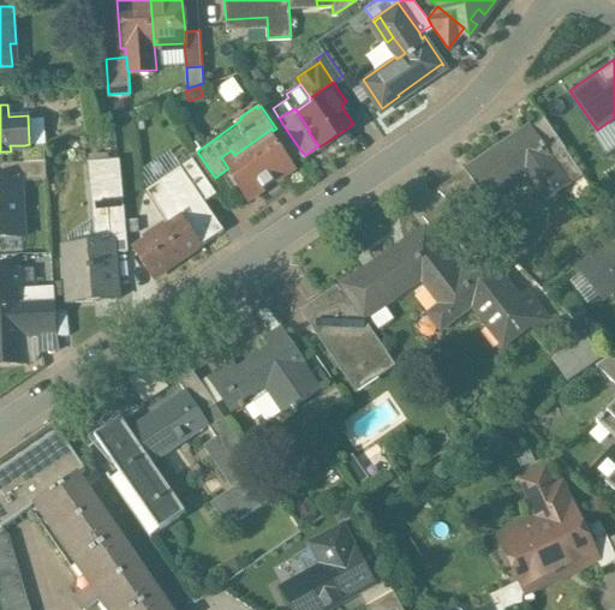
[(565,147),(543,114),(530,123),(547,147),(553,155),(565,147)]
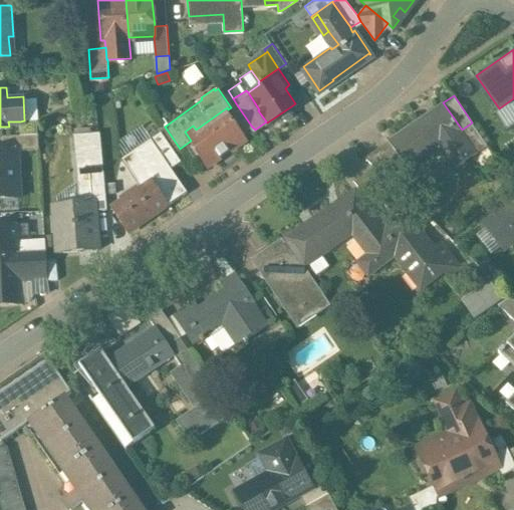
[(443,101),(390,137),(390,138),(410,167),(422,159),(418,153),(443,136),(461,162),(476,152),(462,130),(457,122),(443,102),(443,101)]
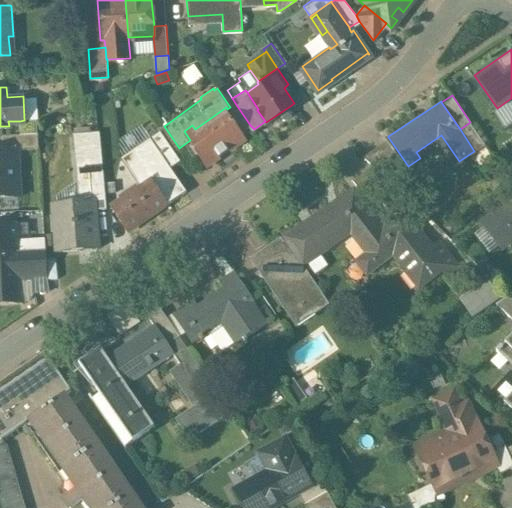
[(250,125),(235,103),(230,107),(227,109),(242,131),(250,125)]
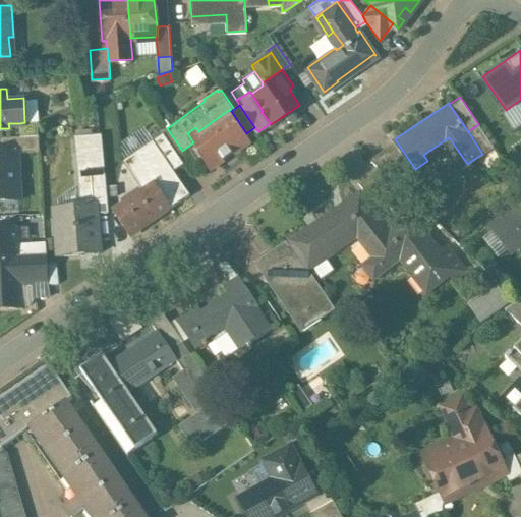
[(295,108),(286,114),(288,118),(291,118),(297,114),(298,111),(295,108)]
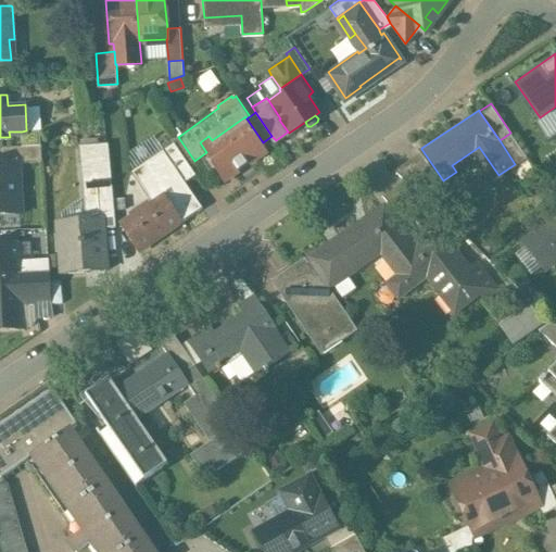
[(245,116),(212,140),(209,136),(200,142),(206,152),(225,177),(267,148),(263,142),(247,118),(245,116)]
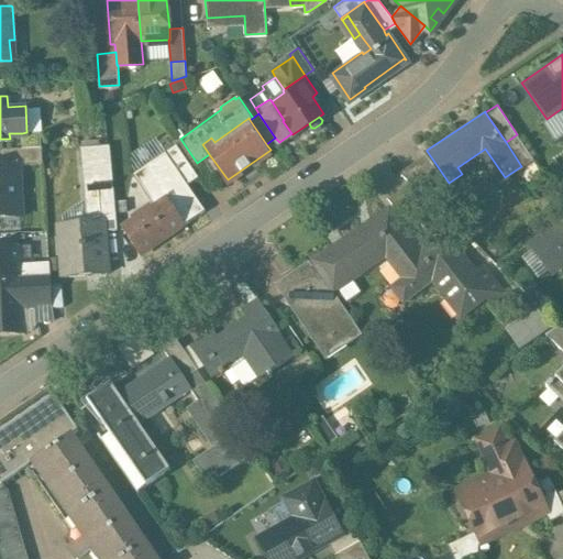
[(40,131),(26,132),(22,133),(23,146),(41,145),(40,131)]
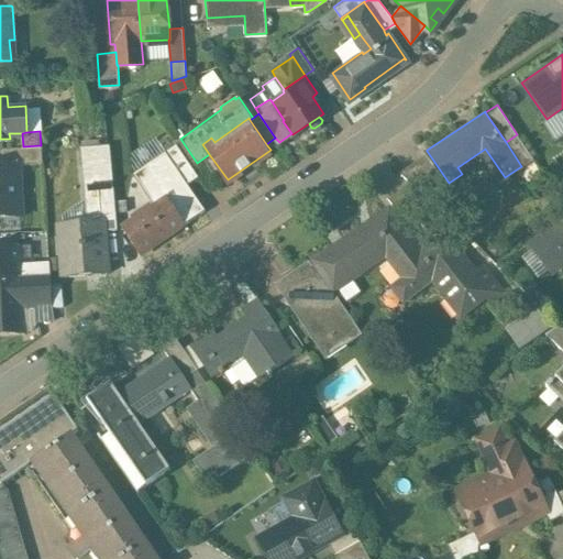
[(109,143),(80,145),(87,220),(102,219),(103,229),(117,228),(109,143)]
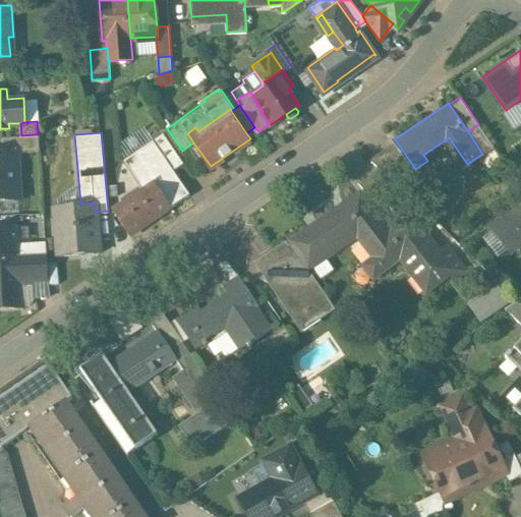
[(123,159),(140,183),(152,175),(171,203),(189,188),(171,162),(177,157),(161,132),(123,159)]
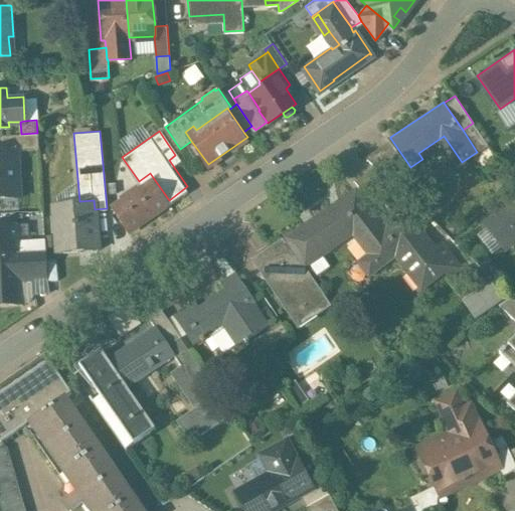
[(21,134),(3,135),(3,147),(18,146),(18,149),(39,148),(38,133),(37,133),(21,134)]
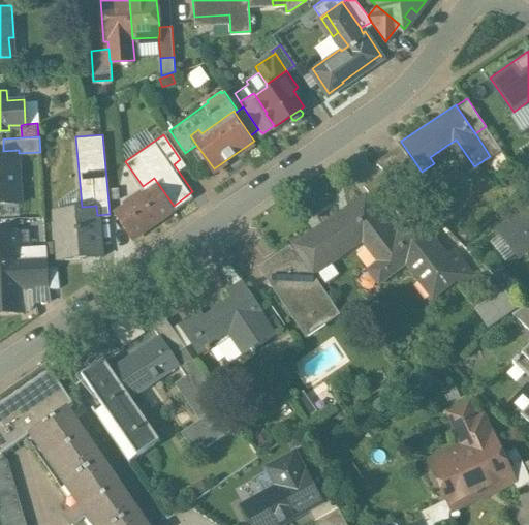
[(401,142),(376,159),(387,171),(402,184),(422,172),(401,142)]
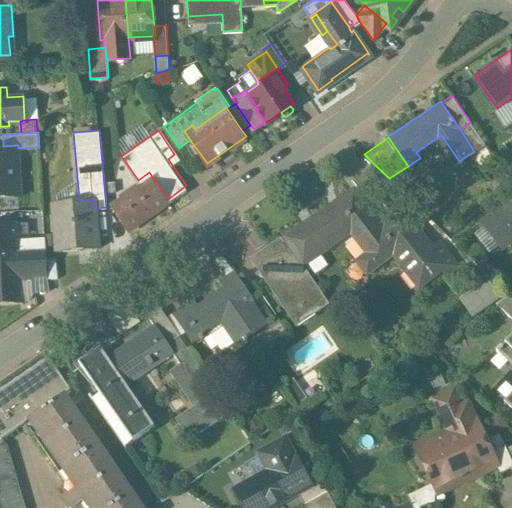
[(3,146),(0,146),(0,195),(21,195),(20,186),(18,148),(18,145),(3,146)]
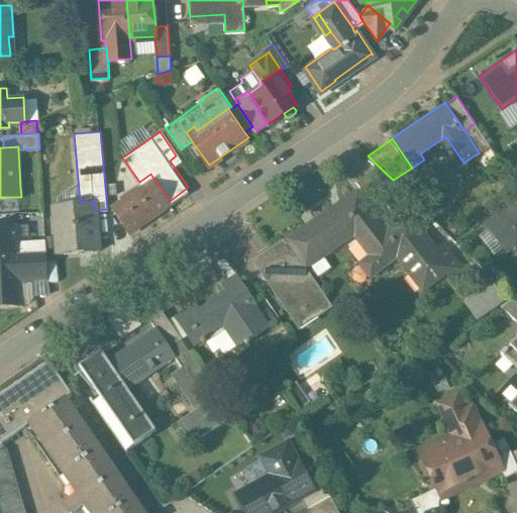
[(393,180),(379,167),(358,180),(375,204),(400,188),(393,180)]
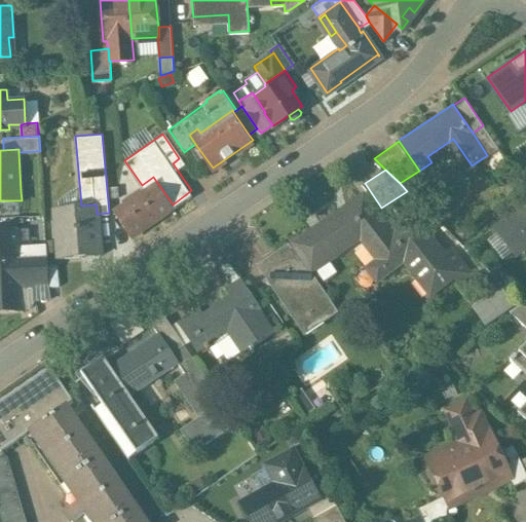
[(154,184),(114,211),(129,233),(170,206),(154,184)]
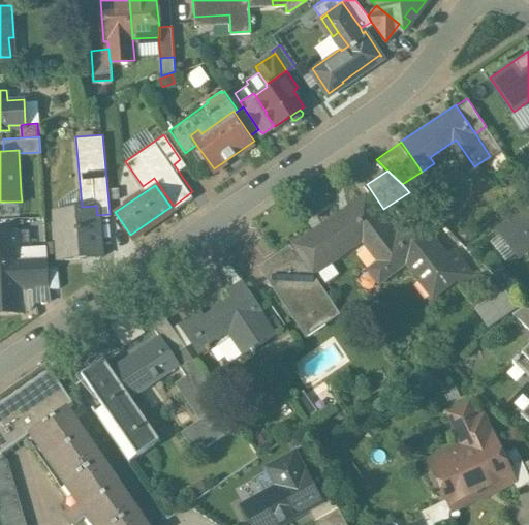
[(367,194),(294,242),(297,245),(313,271),(314,271),(364,238),(368,244),(367,245),(378,260),(379,259),(390,273),(394,270),(395,271),(407,263),(418,277),(446,255),(446,254),(418,217),(394,236),(385,224),(387,223),(367,194)]
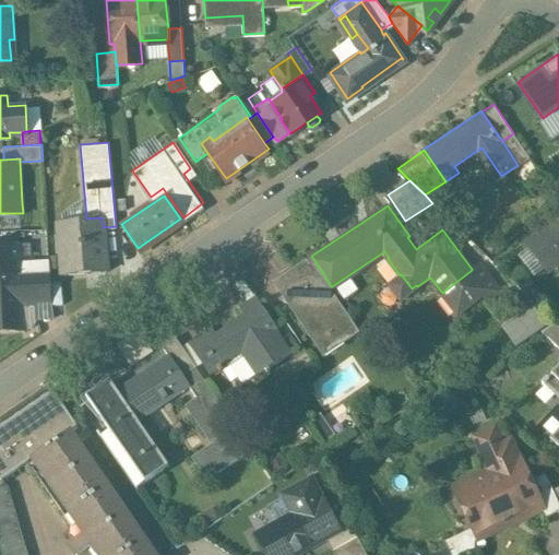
[(558,213),(551,220),(551,222),(526,241),(546,269),(558,258),(558,248),(558,247),(558,213)]
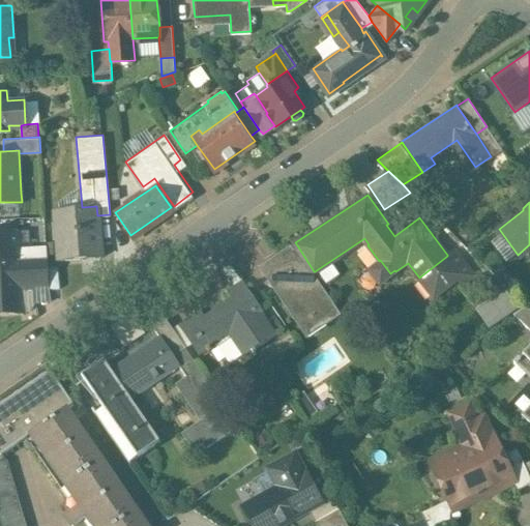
[(82,207),(55,209),(59,259),(101,256),(97,215),(96,206),(82,207)]
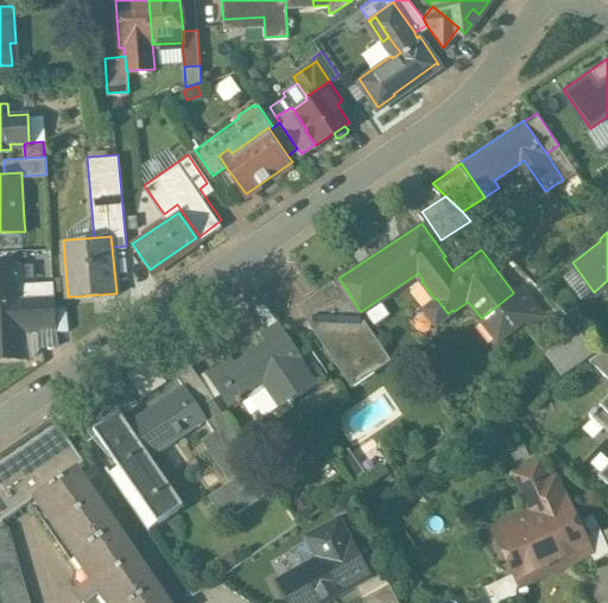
[(20,284),(19,262),(0,264),(0,298),(21,298),(20,284)]
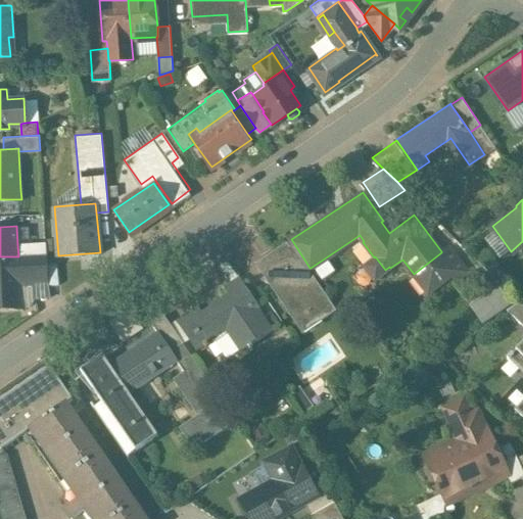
[(46,242),(17,244),(18,256),(46,254),(46,242)]
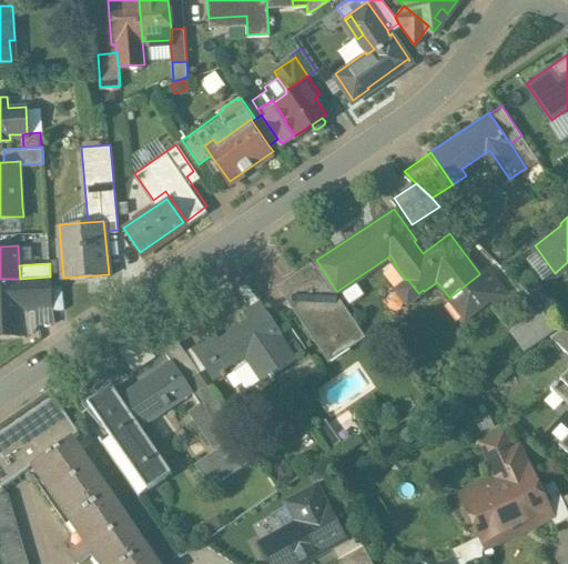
[(318,263),(313,267),(311,264),(280,285),(324,351),(354,331),(331,294),(336,291),(318,263)]
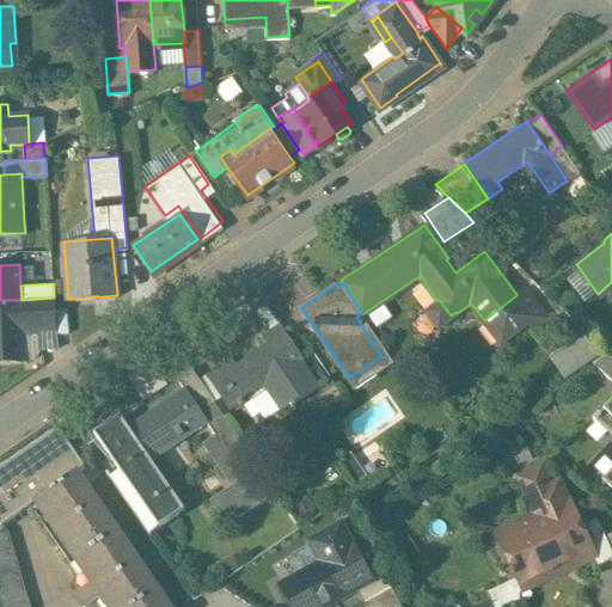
[(516,295),(484,320),(501,343),(528,322),(533,329),(546,318),(524,288),(516,294),(516,295)]
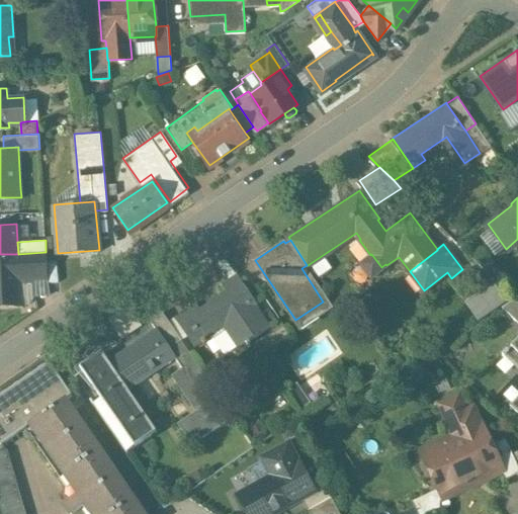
[(46,252),(18,254),(19,281),(33,281),(33,276),(47,276),(46,252)]
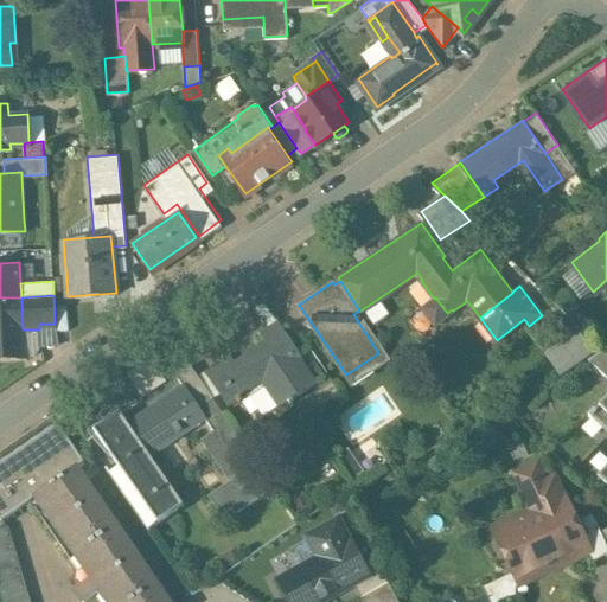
[(21,298),(0,298),(0,356),(25,354),(23,330),(21,298)]
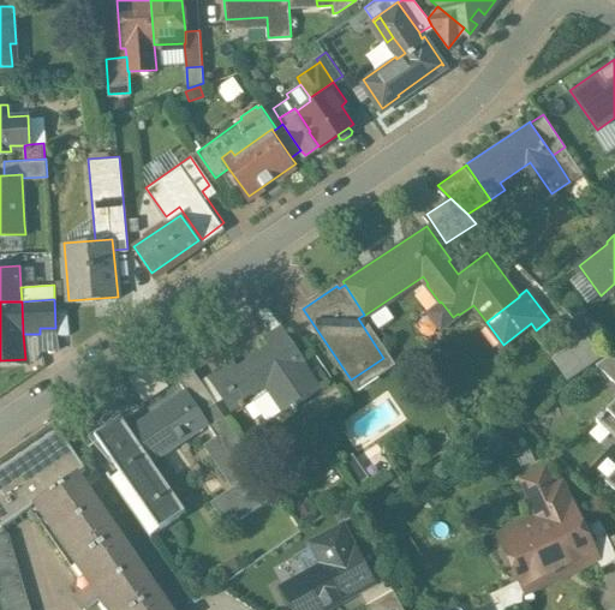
[(305,358),(285,329),(238,362),(233,356),(207,375),(231,408),(267,384),(284,410),(320,384),(302,360),(305,358)]
